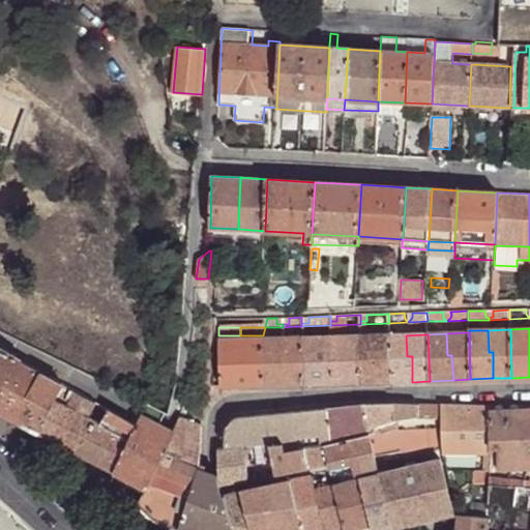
[(388,335),(361,336),(362,384),(390,382),(388,335)]
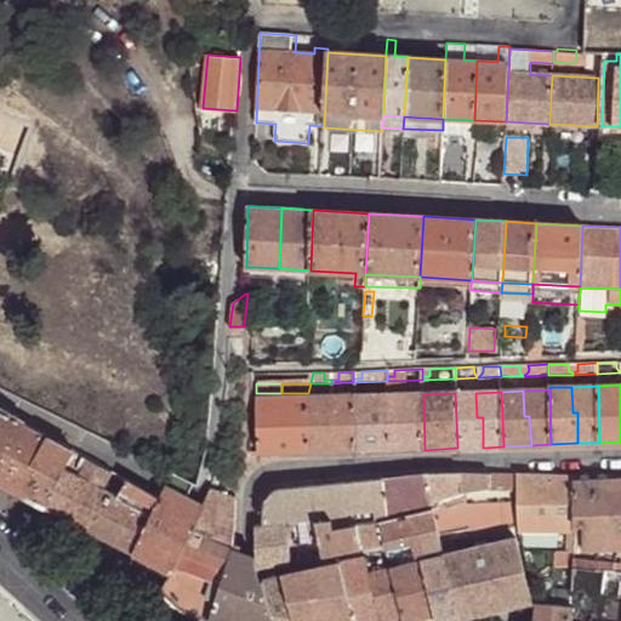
[(476,393),(455,393),(457,448),(483,448),(483,417),(477,417),(476,393)]
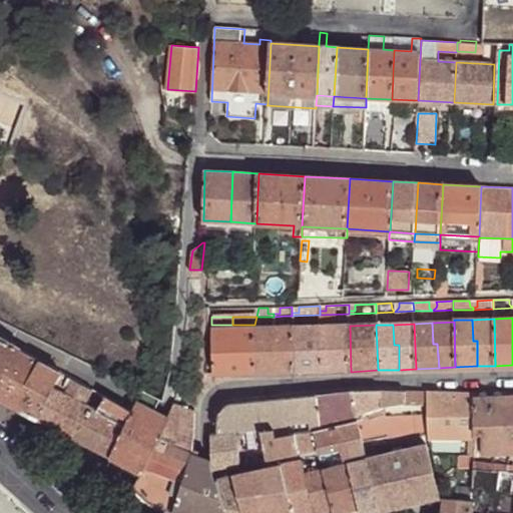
[(350,326),(321,327),(322,372),(332,372),(351,372),(350,326)]
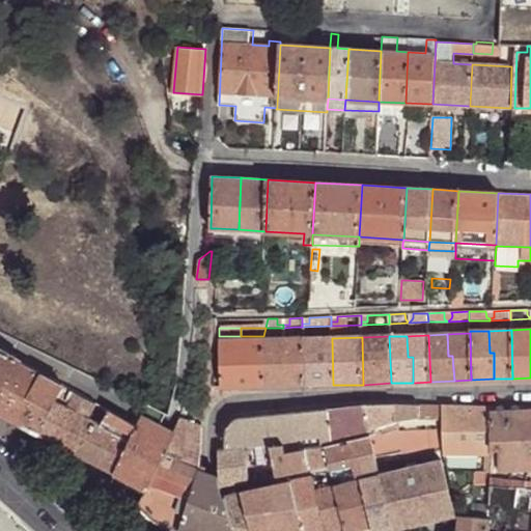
[(332,338),(303,339),(304,386),(314,386),(333,385),(332,338)]
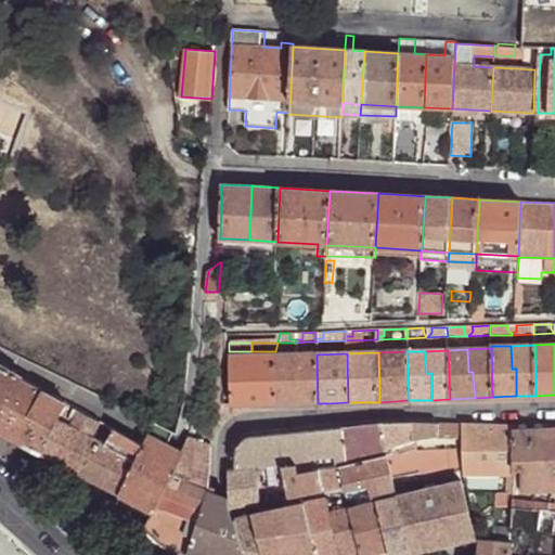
[(297,355),(274,356),(275,404),(289,404),(298,404),(297,355)]
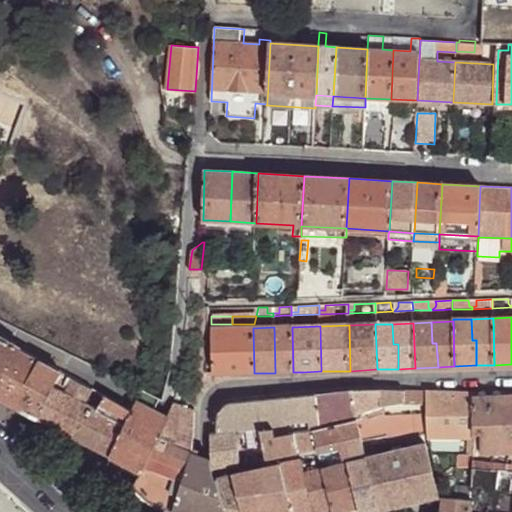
[(292,327),(274,327),(275,373),(293,372),(292,327)]
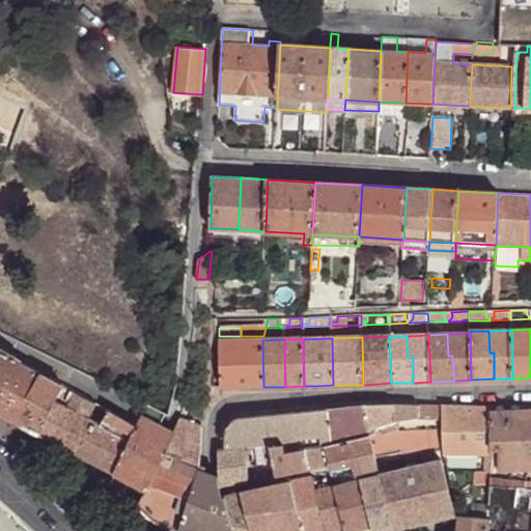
[(241,341),(242,387),(250,387),(263,387),(262,340),(241,341)]
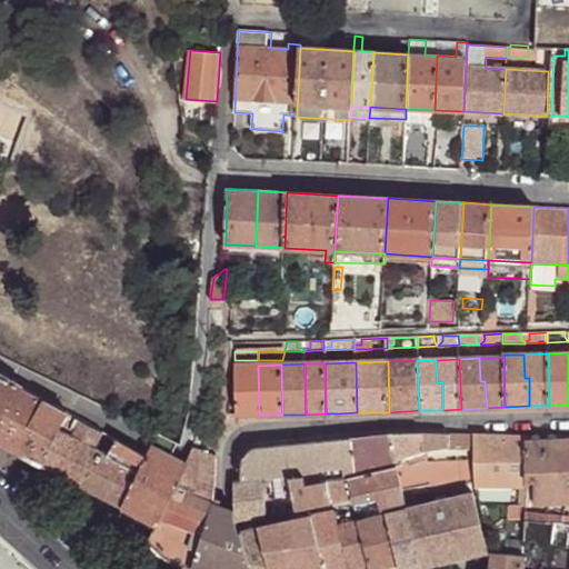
[(237,416),(259,415),(258,366),(235,366),(237,416)]
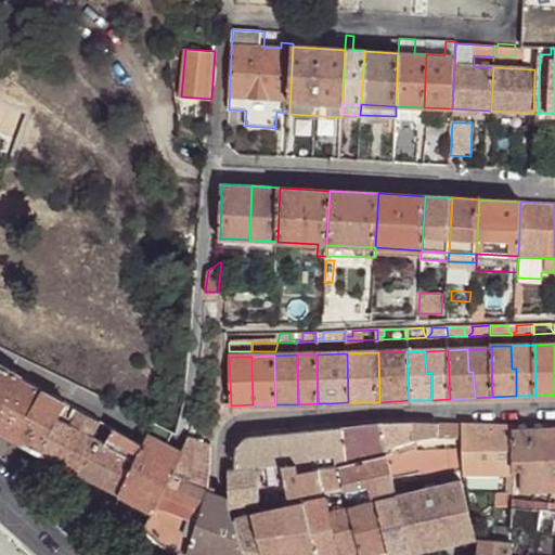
[(0,365),(0,431),(39,453),(57,418),(64,407),(65,403),(22,381),(23,378),(0,365)]
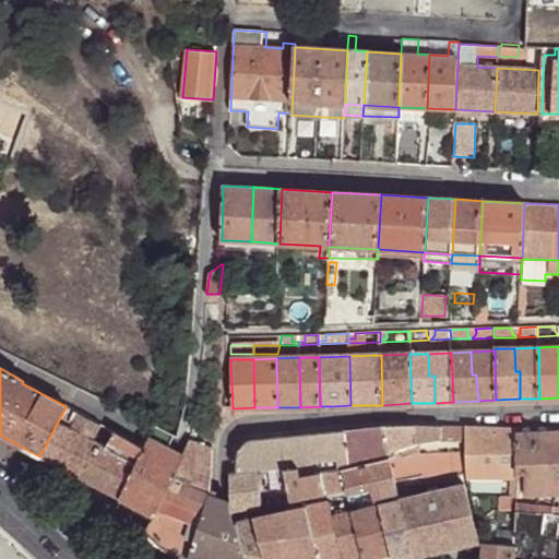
[(70,420),(73,423),(79,413),(74,411),(73,415),(70,420)]
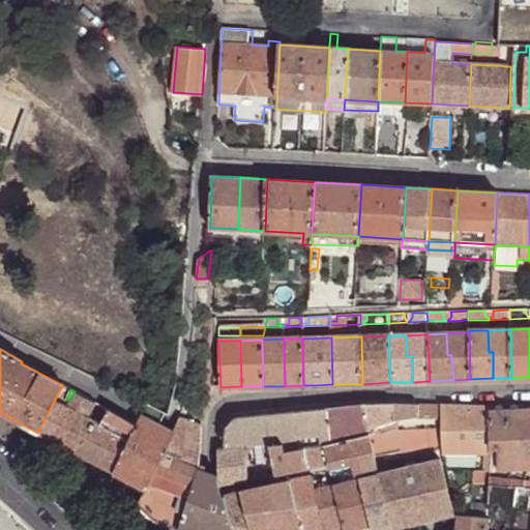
[(37,433),(79,454),(96,421),(88,416),(95,403),(75,391),(69,401),(67,407),(55,400),(37,433)]
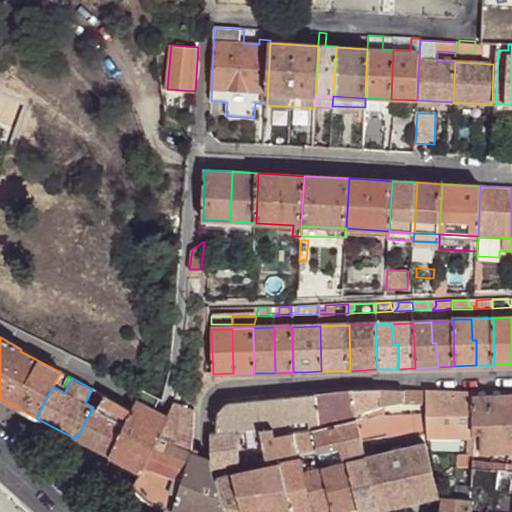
[(161,399),(143,389),(139,396),(137,401),(155,410),(158,405),(161,399)]
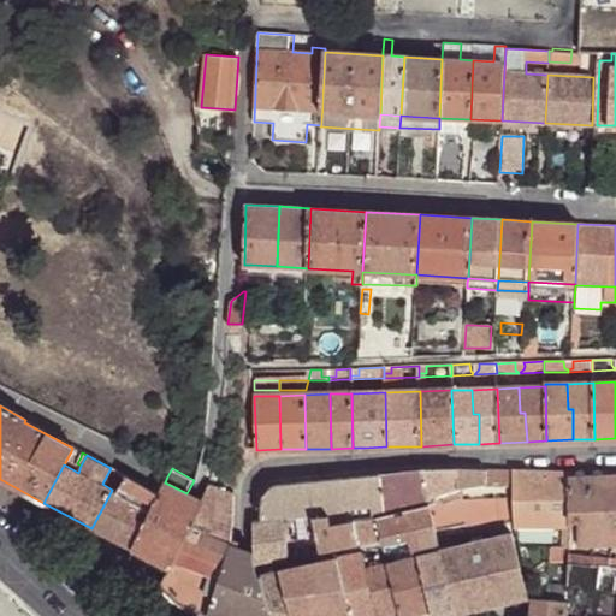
[(456,489),(456,471),(422,472),(428,502),(428,504),(437,499),(446,495),(456,491),(456,489)]
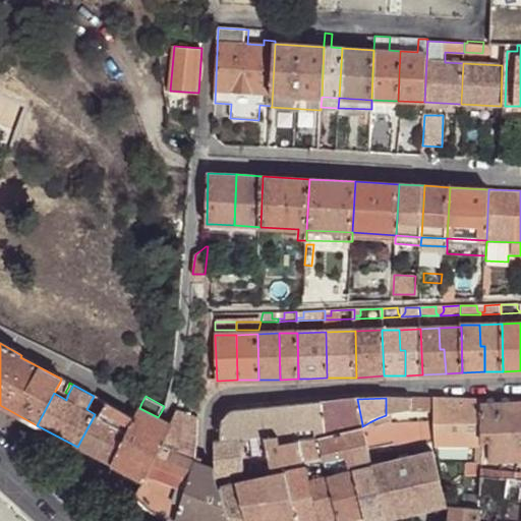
[(411,399),(386,398),(386,413),(410,410),(410,408),(411,399)]
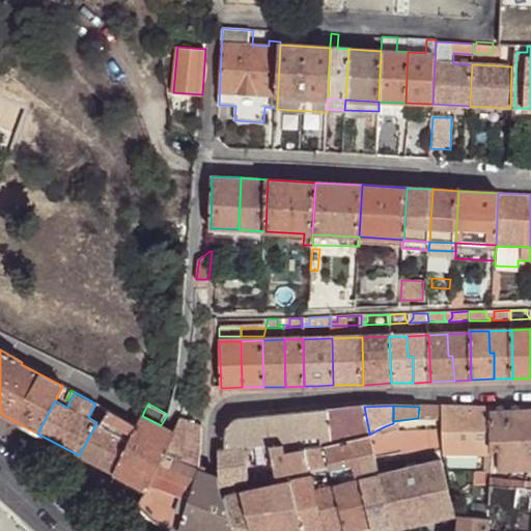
[(333,438),(369,432),(364,407),(330,410),(333,438)]
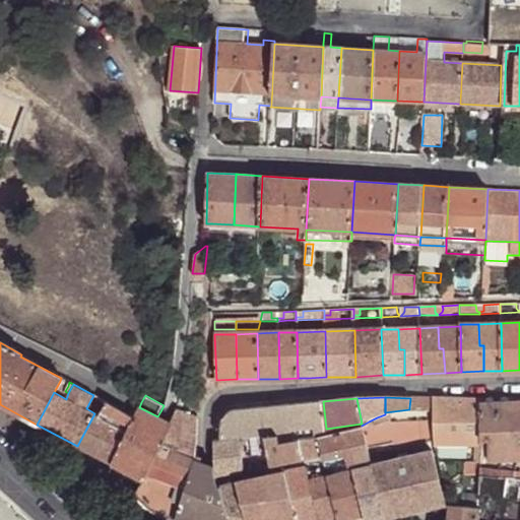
[(409,407),(433,408),(433,398),(410,398),(409,407)]
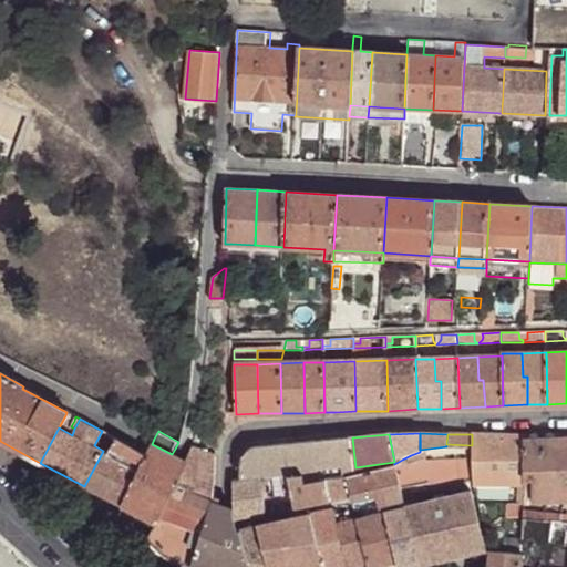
[(474,485),(490,485),(492,462),(502,462),(502,454),(506,454),(506,436),(472,434),(472,445),(472,450),(474,485)]
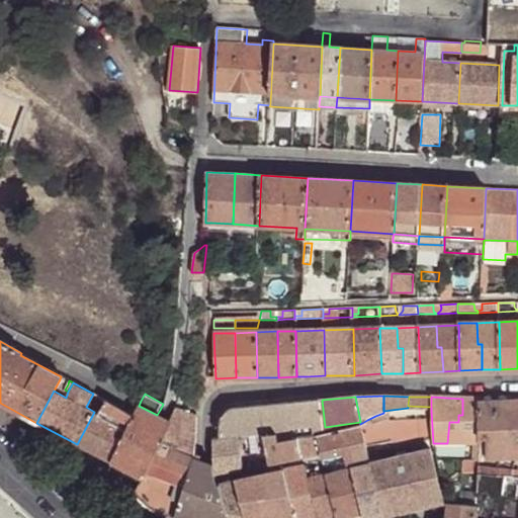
[(455,444),(478,443),(478,437),(480,402),(481,402),(481,400),(462,399),(462,415),(458,415),(458,422),(449,422),(447,443),(455,444)]
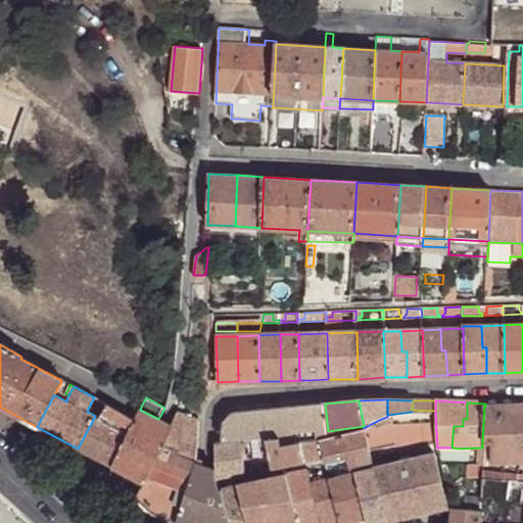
[(306,433),(328,431),(325,403),(296,407),(299,434),(306,433)]
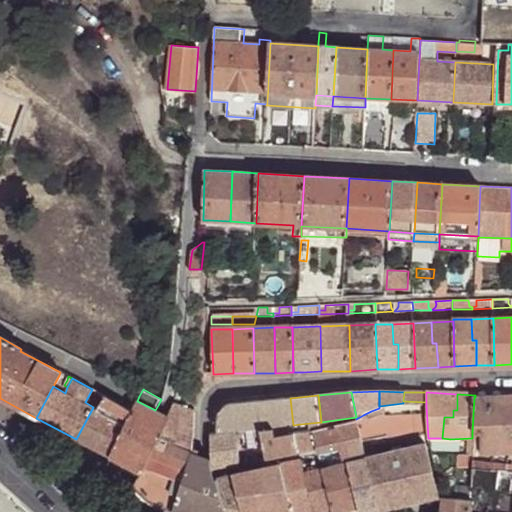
[(500,453),(509,452),(511,452),(511,395),(490,397),(490,416),(501,416),(501,420),(506,421),(506,431),(499,431),(500,453)]
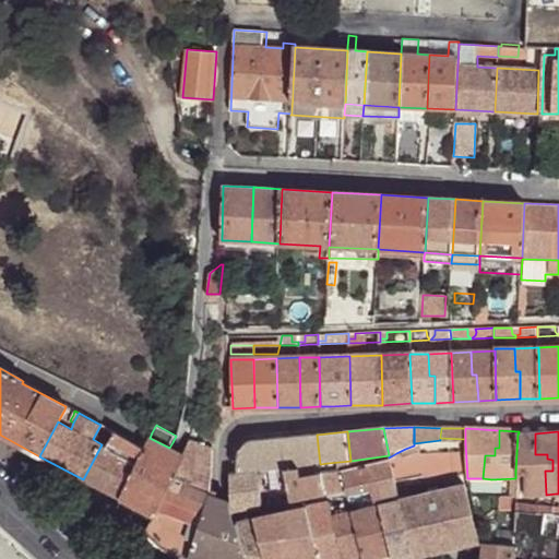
[(83,479),(121,499),(144,450),(115,433),(108,448),(102,444),(83,479)]
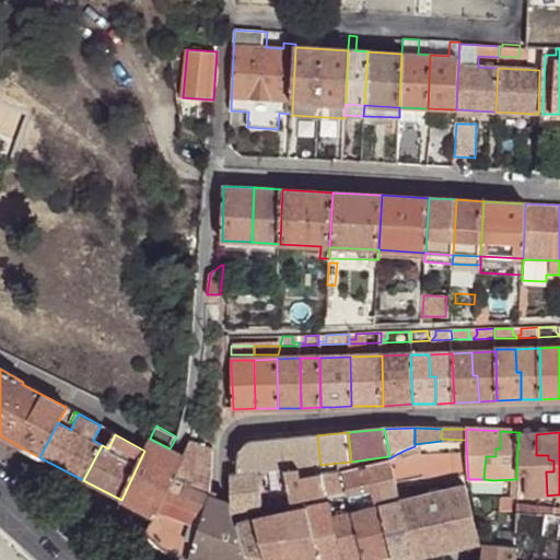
[(525,496),(539,496),(547,496),(546,471),(553,471),(553,461),(548,459),(548,455),(536,455),(536,434),(525,434),(520,434),(518,434),(516,473),(525,473),(525,496)]
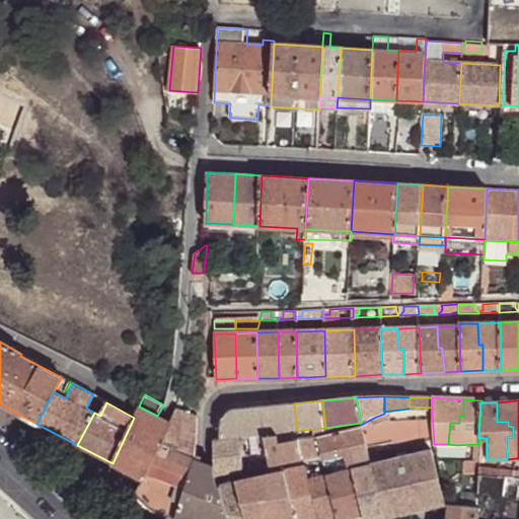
[(294,403),(269,406),(271,434),(276,433),(297,431),(294,403)]
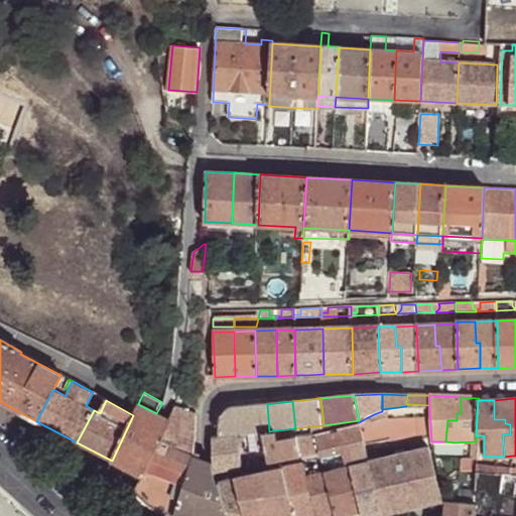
[(112,461),(140,476),(142,477),(150,459),(160,438),(169,420),(167,419),(156,413),(138,404),(133,413),(134,413),(133,415),(112,461)]
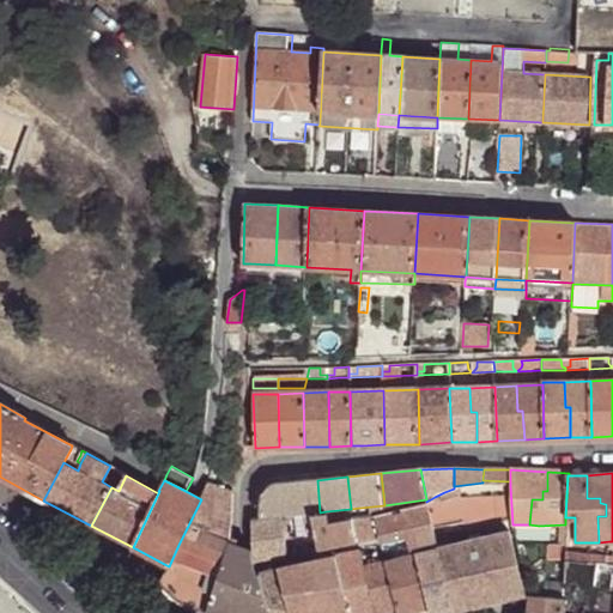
[(229,547),(229,548),(230,550),(232,521),(234,490),(208,480),(199,498),(201,499),(190,521),(211,532),(210,536),(229,547)]
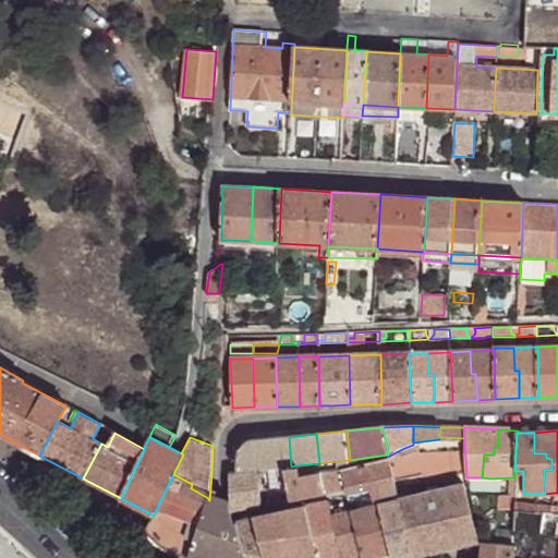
[(249,440),(238,452),(237,472),(256,470),(262,470),(291,466),(289,437),(249,440)]
